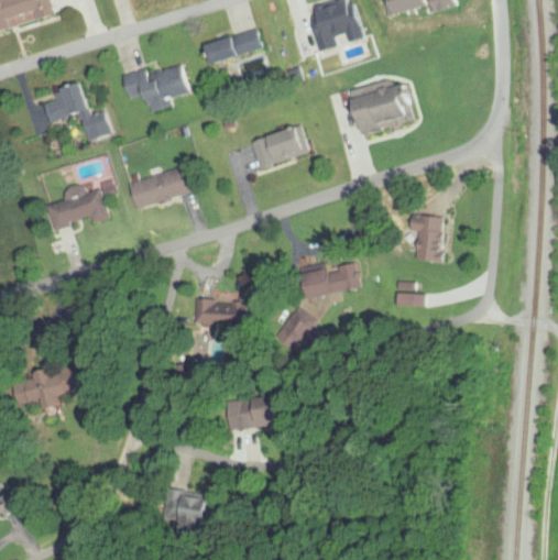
[(0,30),(48,17),(43,0),(0,0),(0,30)]
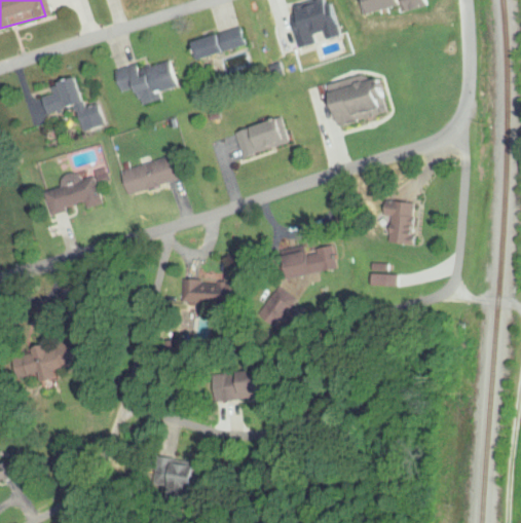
[(401,3),(402,9),(428,3),(426,0),(355,0),(358,13),(401,3)]
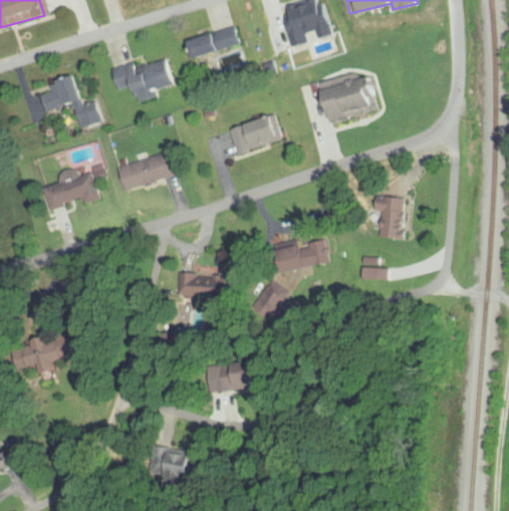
[(186,41),(192,58),(242,41),(236,24),(186,41)]
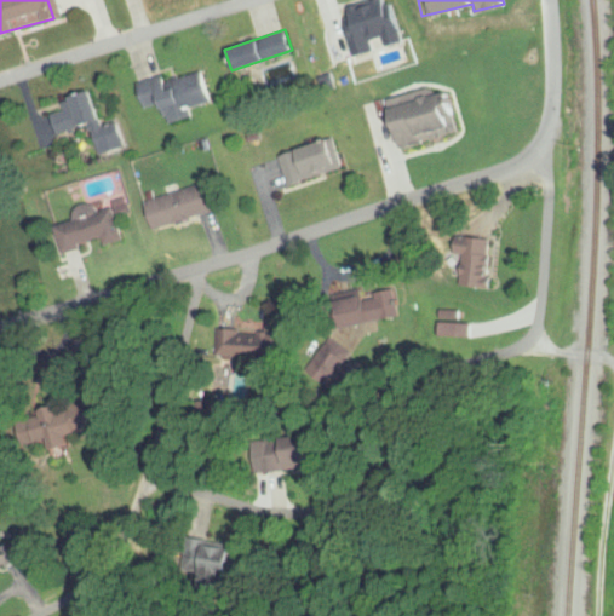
[(160,75),(135,80),(141,105),(159,102),(162,121),(182,117),(179,107),(208,101),(202,72),(161,79),(160,75)]
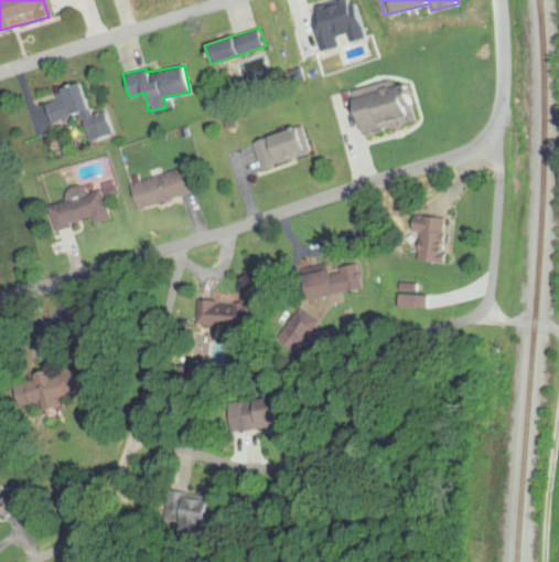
[(418,120),(409,76),(352,88),(361,133),(418,120)]
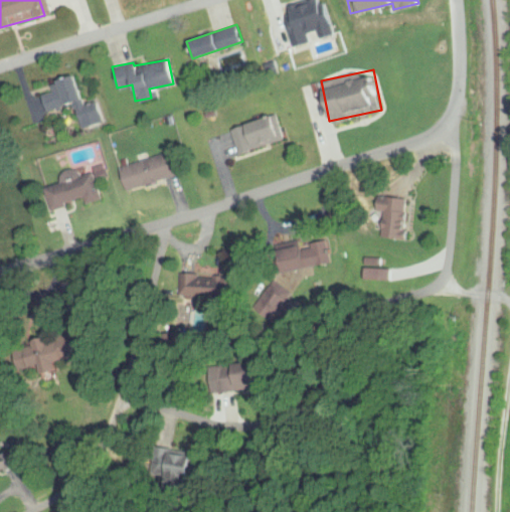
[(54,79),(57,90),(39,95),(43,110),(80,100),(73,73),(54,79)]
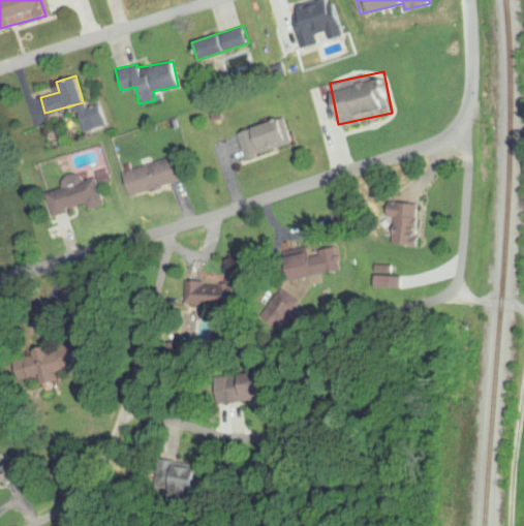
[(291,141),(283,117),(235,133),(243,158),(291,141)]
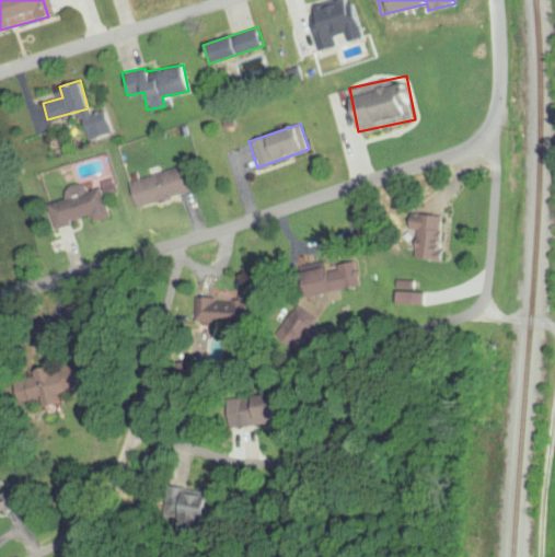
[(184,163),(127,180),(134,206),(192,189),(184,163)]
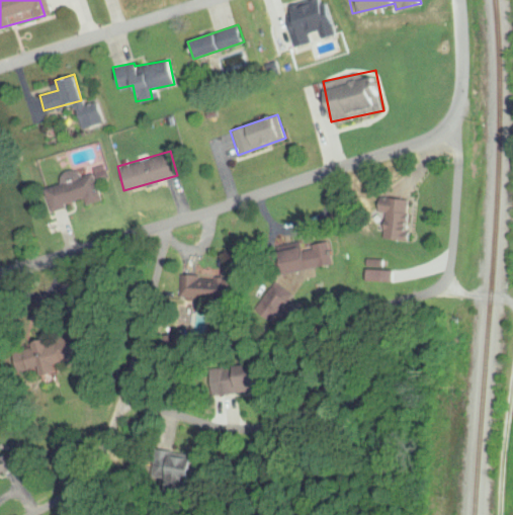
[(99,199),(93,172),(44,184),(49,206),(82,199),(83,203),(99,199)]
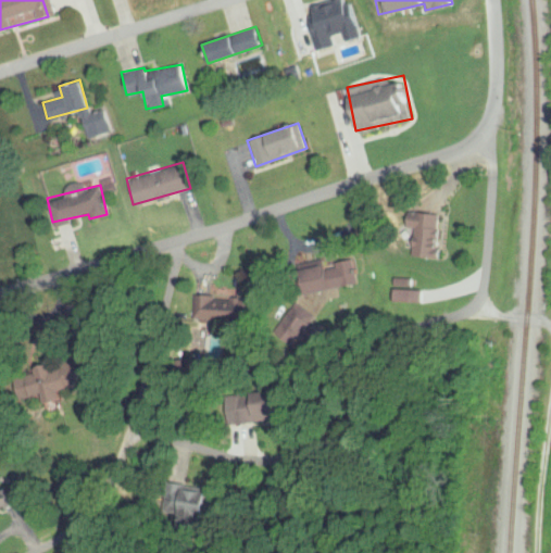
[(412,216),(412,255),(436,255),(436,216),(412,216)]
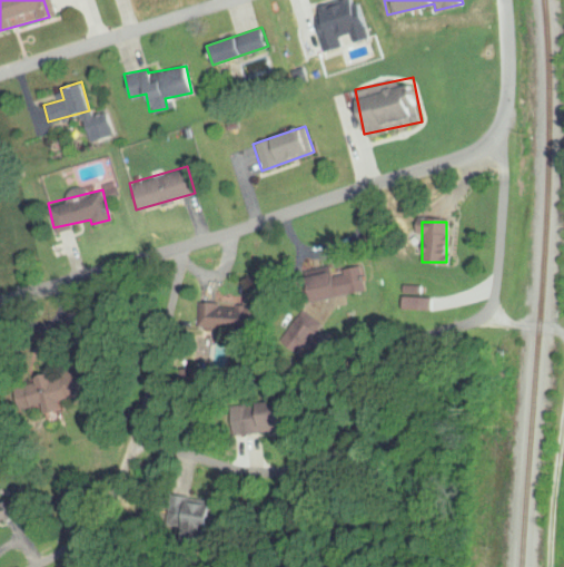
[(292,402),(257,402),(257,427),(292,427),(292,402)]
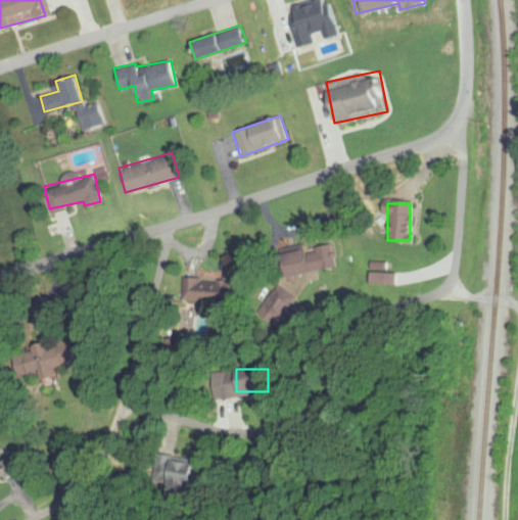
[(0,482),(18,477),(11,456),(0,459),(0,482)]
